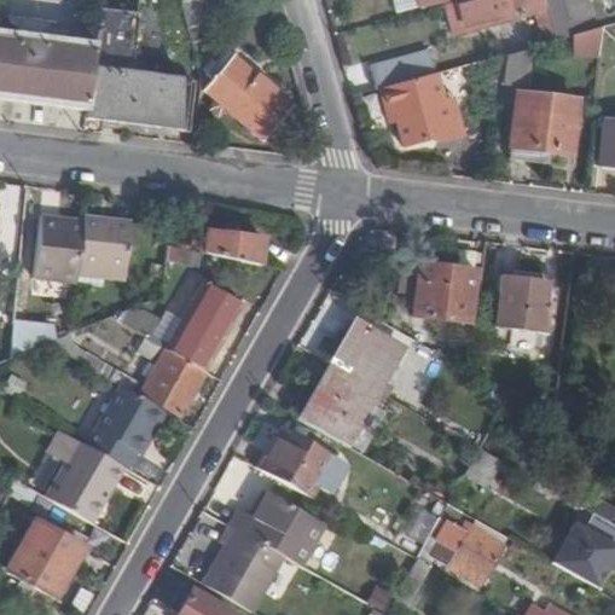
[(100,0),(97,39),(90,100),(88,116),(189,128),(196,76),(135,69),(144,0),(100,0)]
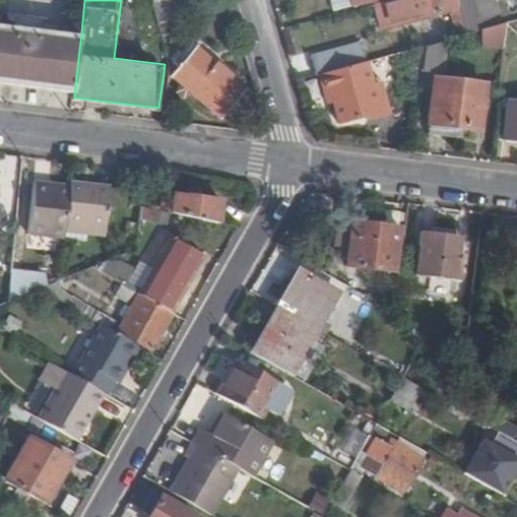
[(441,12),(437,0),(379,0),(376,1),(383,28),(441,12)]
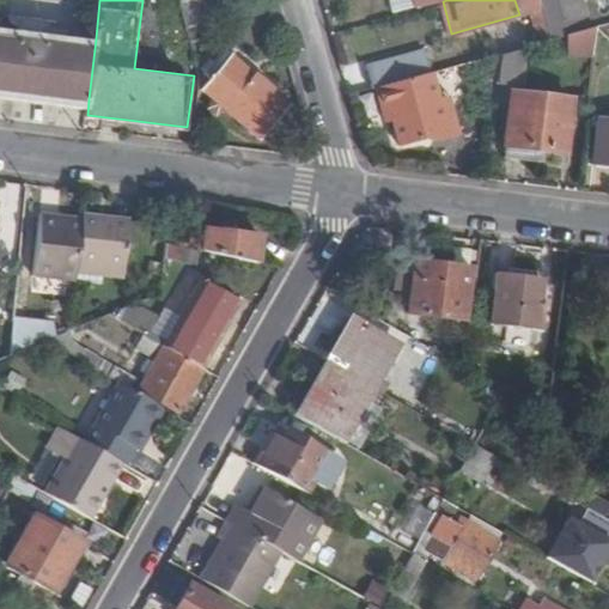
[(534,11),(544,7),(542,0),(515,0),(519,14),(534,11)]
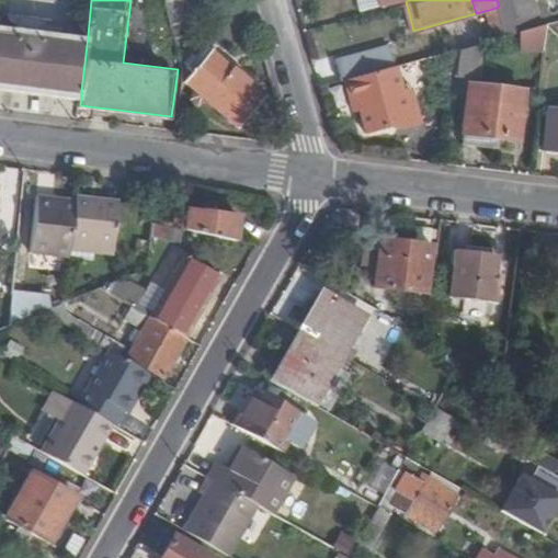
[(541,11),(519,16),(514,0),(497,0),(499,7),(507,34),(526,29),(544,24),(541,11)]
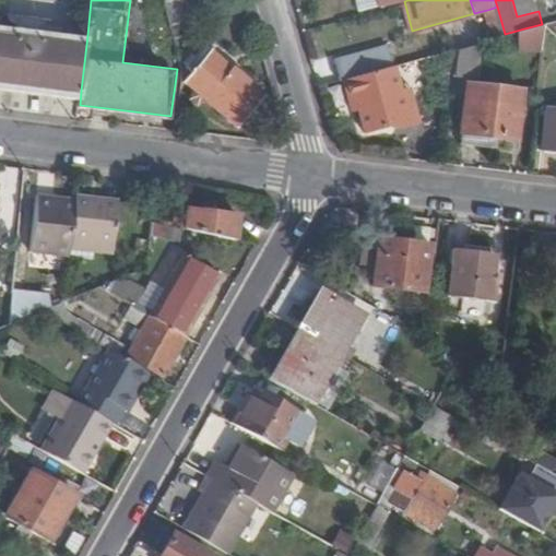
[(497,7),(487,10),(494,37),(505,34),(497,7)]
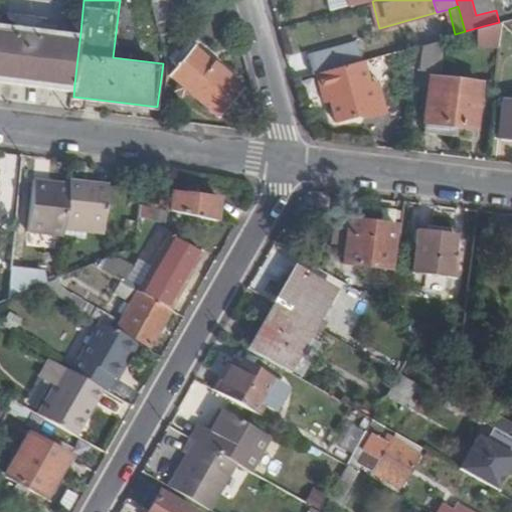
[(36,26),(56,29),(57,22),(36,20),(36,26)]
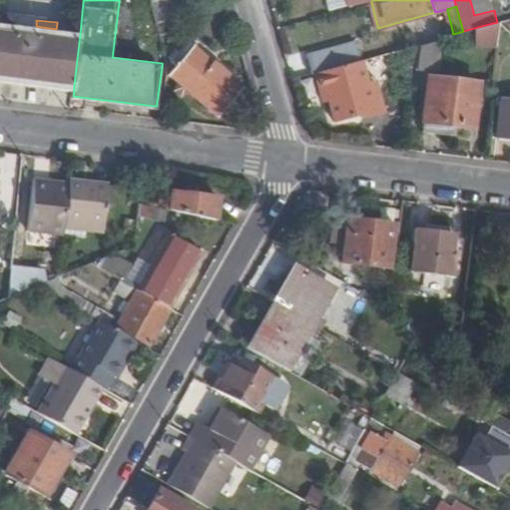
[(479,44),(498,46),(501,21),(497,22),(481,26),(479,44)]
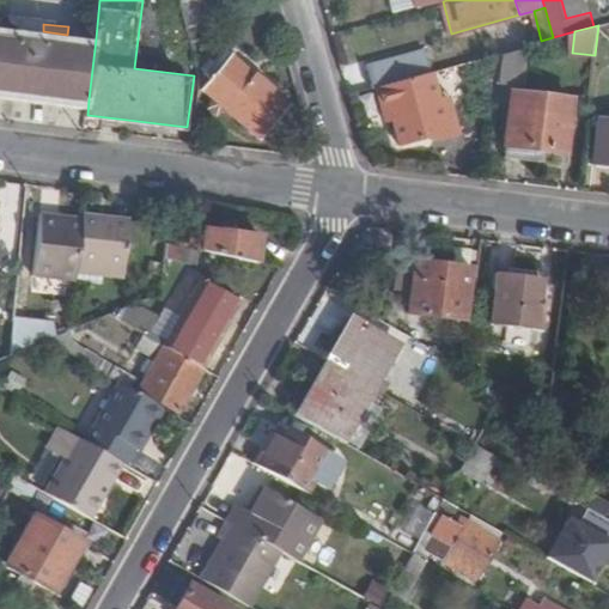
[(0,87),(60,96),(67,35),(43,31),(19,29),(18,36),(0,32),(0,87)]
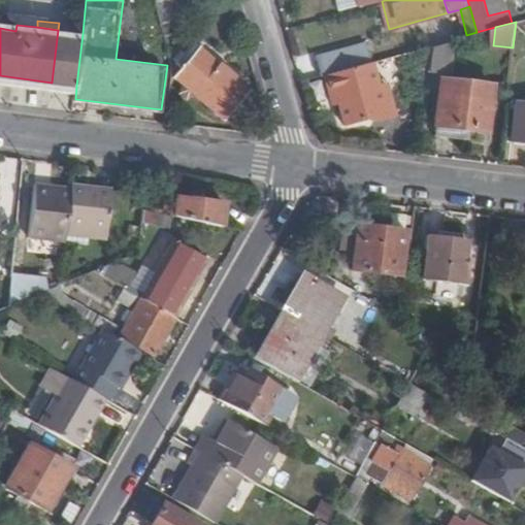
[(83,33),(58,30),(52,83),(76,86),(83,33)]
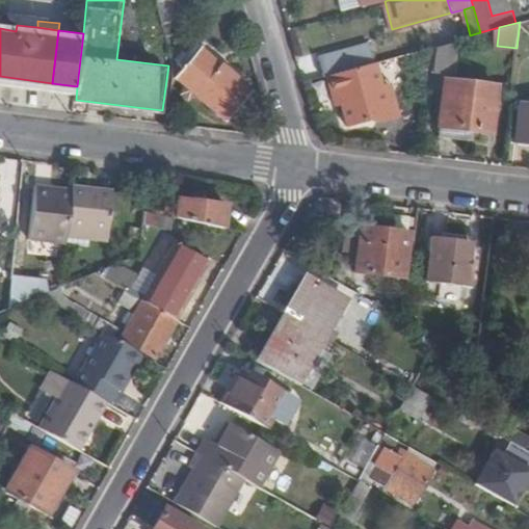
[(456,70),(461,37),(437,45),(433,68),(456,70)]
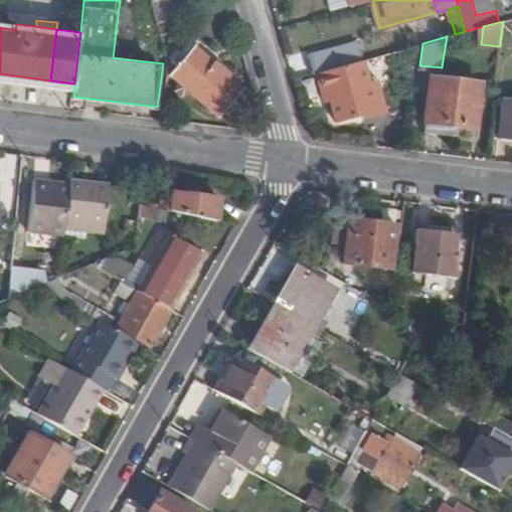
[(310,53),(315,72),(320,71),(350,63),(344,43),(310,53)]
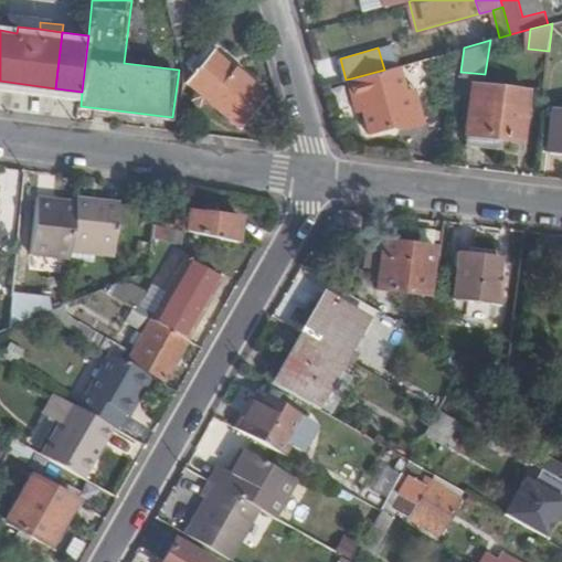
[(267,94),(214,49),(189,80),(242,125),(267,94)]
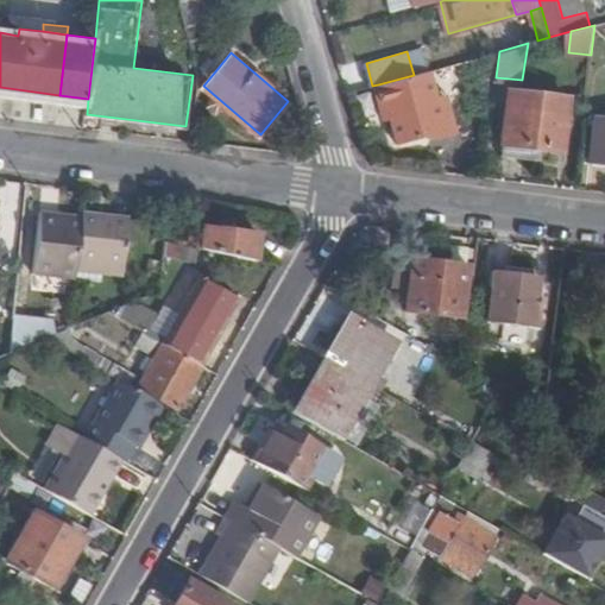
[(394,118),(401,142),(433,132),(434,137),(458,131),(448,95),(440,98),(432,69),(414,75),(378,84),(384,106),(390,105),(394,118)]
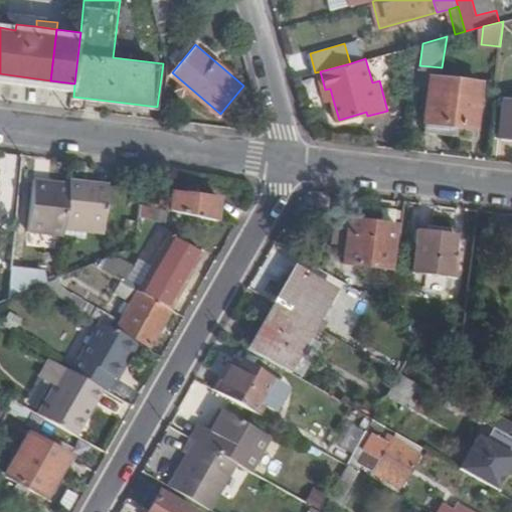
[(482,80),(433,74),(427,121),(478,127),(482,80)]
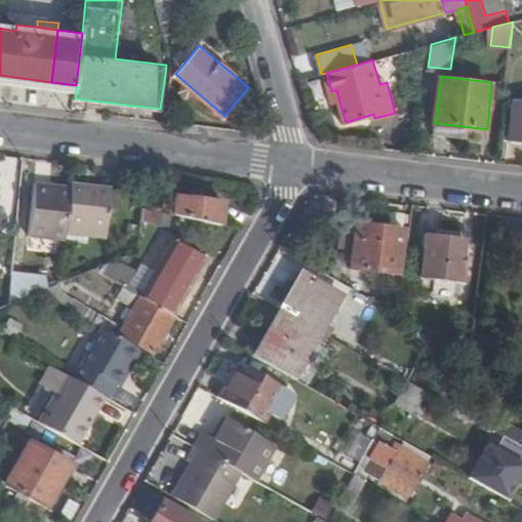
[(521,101),(517,101),(512,137),(521,137),(521,101)]
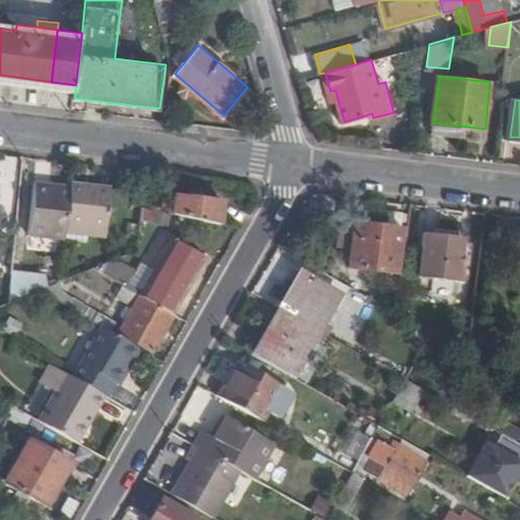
[(71,181),(69,184),(69,188),(49,186),(50,181),(36,179),(29,230),(62,234),(63,227),(64,221),(87,224),(86,230),(103,233),(109,185),(71,181)]
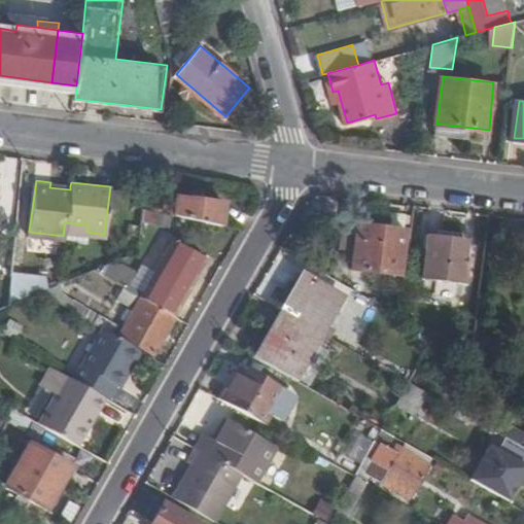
[(178,193),(173,213),(223,224),(228,202),(178,193)]
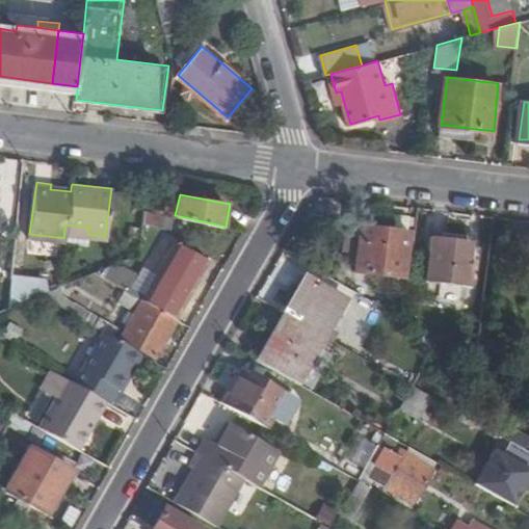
[(64,231),(87,234),(88,228),(65,225),(64,231)]
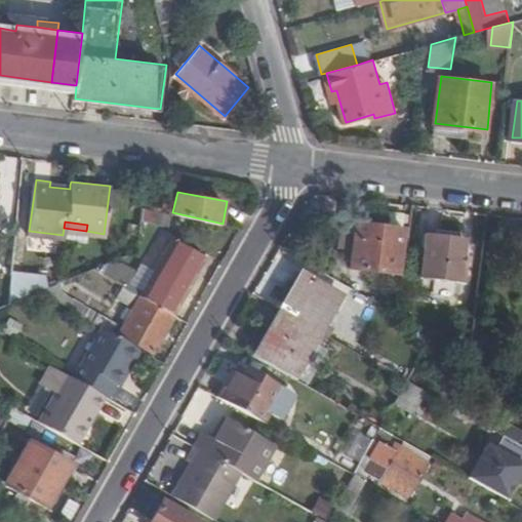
[(403,228),(357,223),(352,265),(398,271),(403,228)]
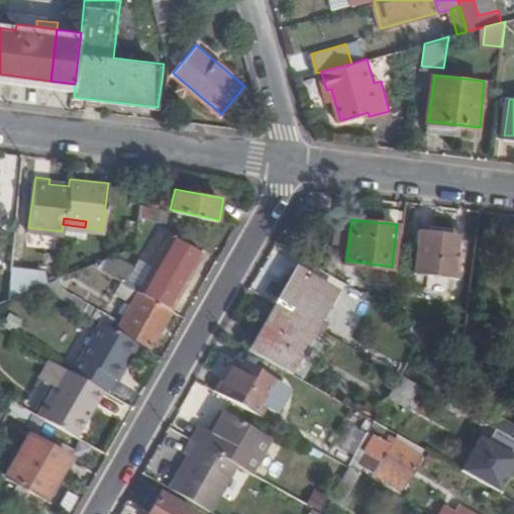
[(456,250),(458,234),(419,229),(413,273),(453,278),(455,261),(456,250)]
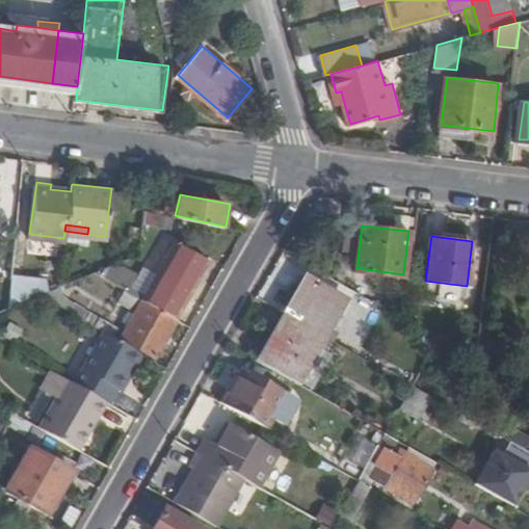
[(179,241),(143,301),(175,319),(196,283),(193,281),(208,257),(179,241)]
